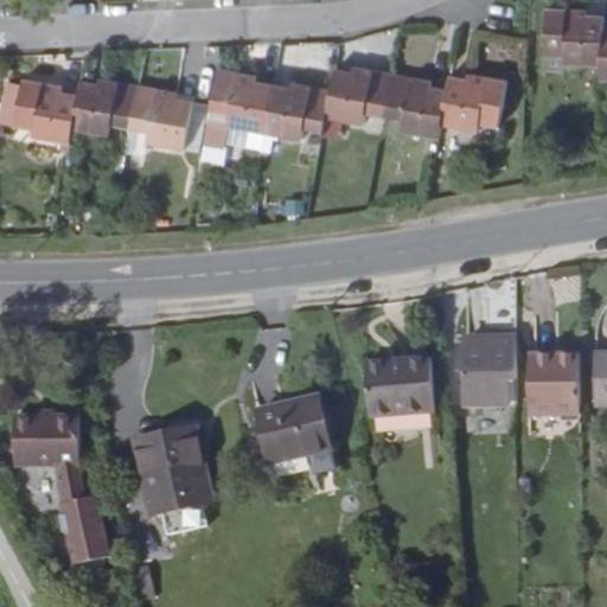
[(547,65),(605,68),(606,40),(606,26),(586,26),(586,12),(549,12),(547,65)]
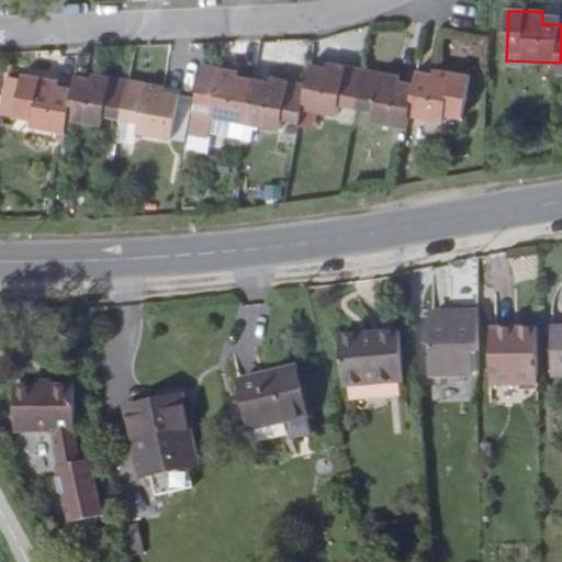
[(343,108),(358,110),(366,71),(329,65),(328,76),(311,75),(308,86),(304,110),(340,117),(343,108)]
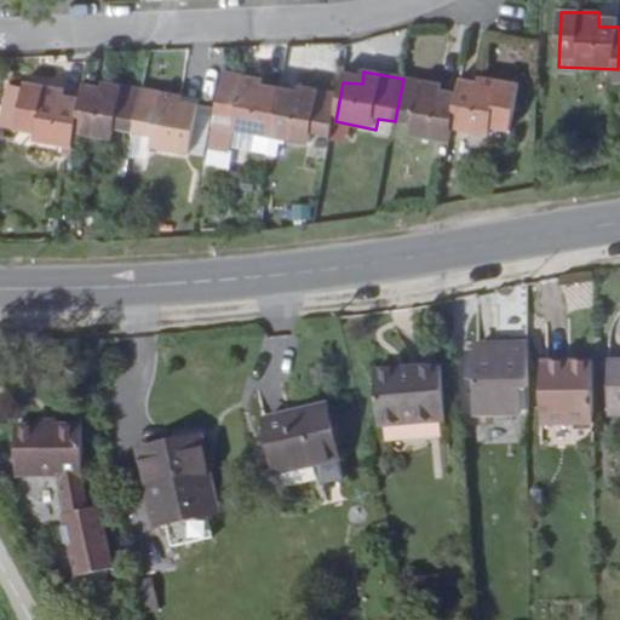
[(225,73),(217,116),(235,120),(233,131),(273,139),(280,98),(259,93),(262,80),(225,73)]
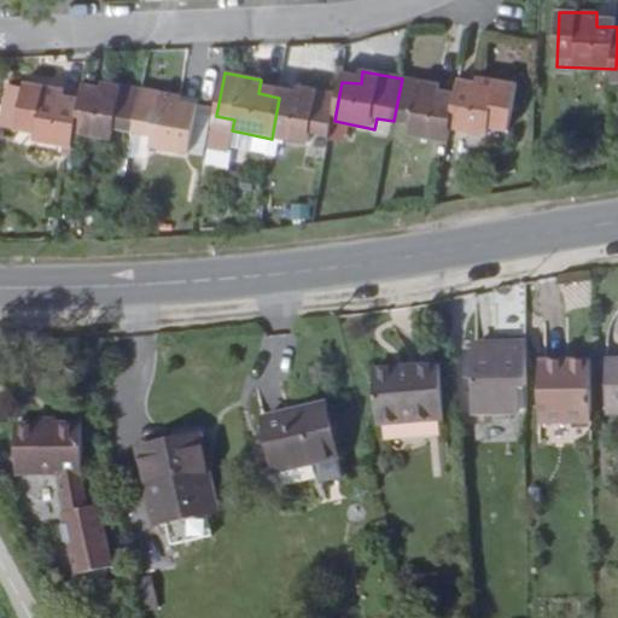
[(402,79),(394,121),(410,124),(409,135),(449,144),(452,129),(456,104),(438,98),(441,86),(402,79)]
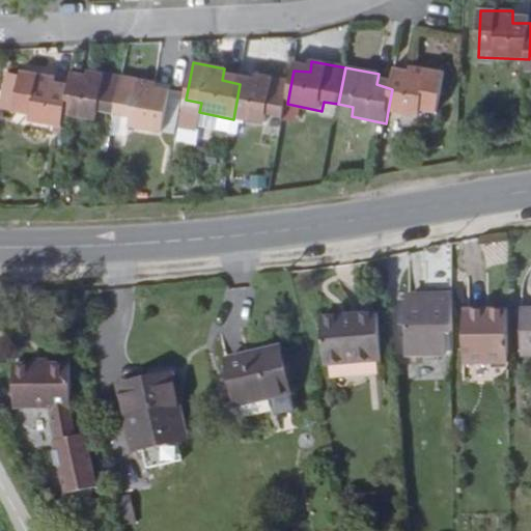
[(392,89),(388,111),(422,116),(424,107),(440,110),(446,73),(413,67),(411,78),(395,75),(392,89)]
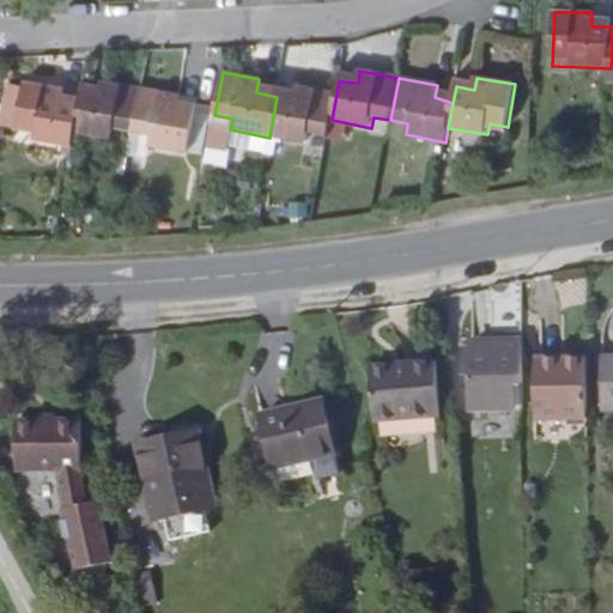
[(99,97),(83,93),(80,108),(76,133),(114,139),(116,128),(134,132),(143,89),(103,82),(99,97)]
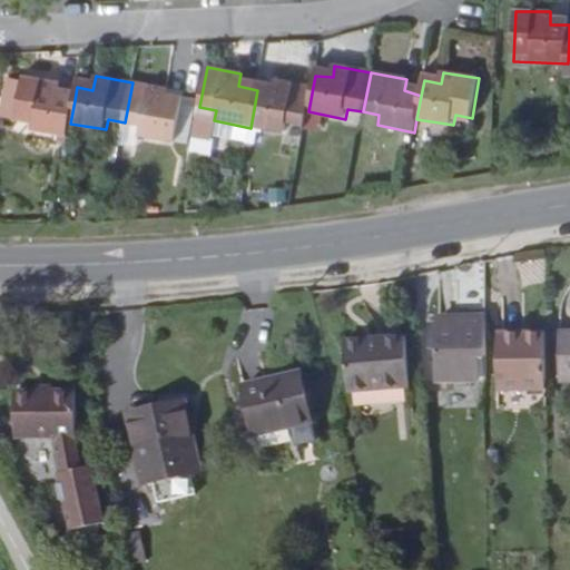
[(29,129),(68,137),(70,124),(75,100),(56,96),(59,85),(23,78),(22,82),(17,116),(15,127),(29,129)]
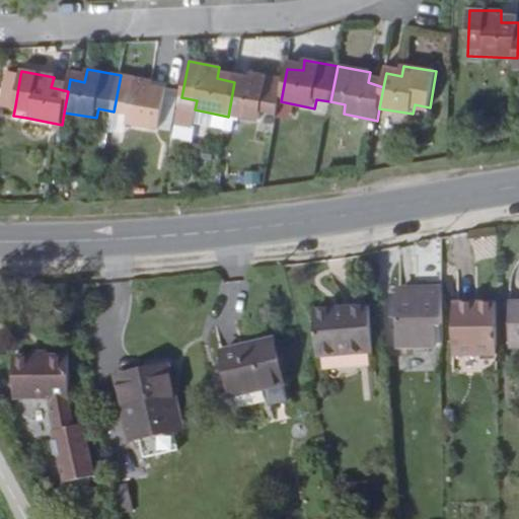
[(20,75),(9,73),(2,114),(13,116),(15,105),(20,75)]
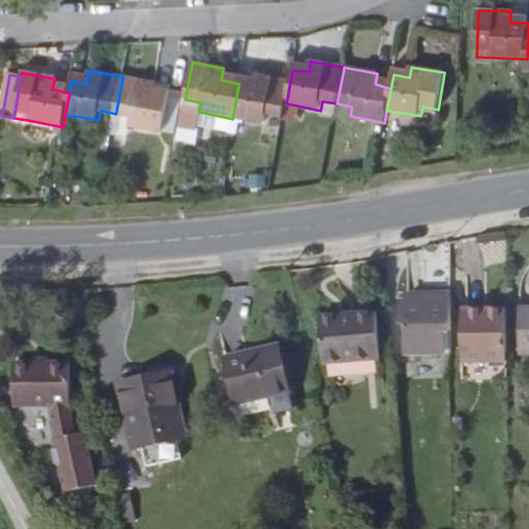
[(239,84),(232,119),(267,125),(269,115),(284,118),(286,103),(290,81),(257,74),(255,87),(239,84)]
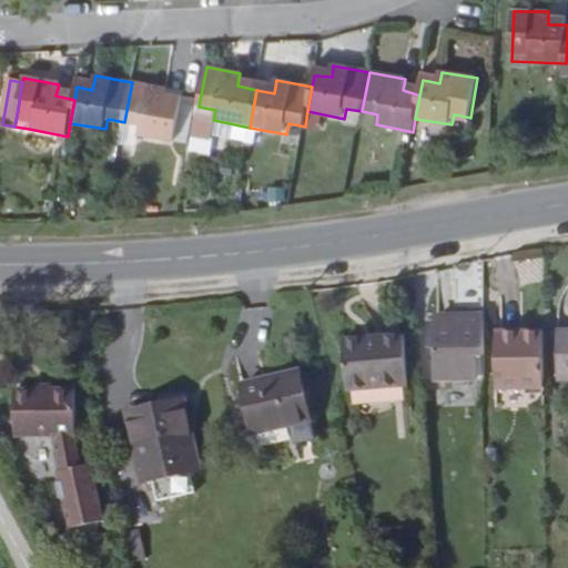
[(132,82),(124,122),(139,125),(137,135),(175,142),(182,104),(164,102),(166,89),(132,82)]
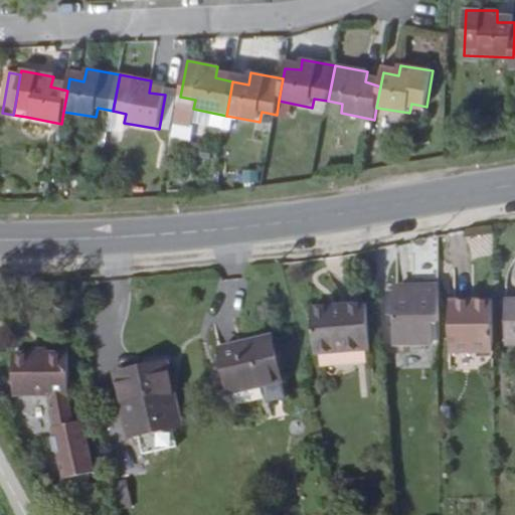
[(491,337),(491,286),(448,286),(448,337),(491,337)]
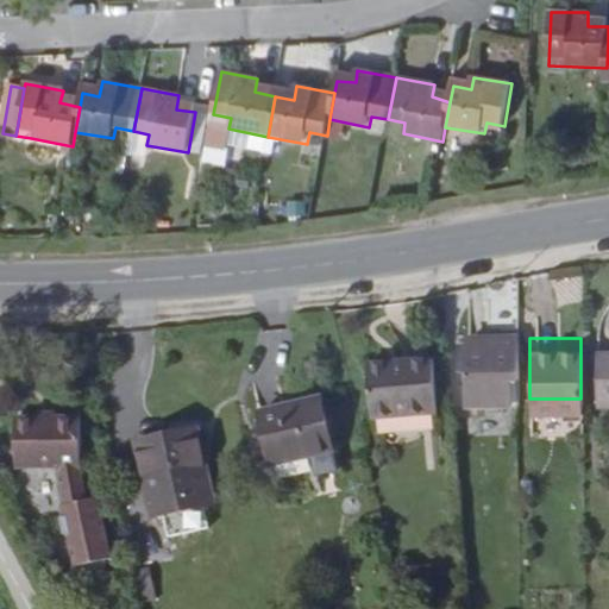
[(516,409),(516,345),(462,345),(463,409),(516,409)]
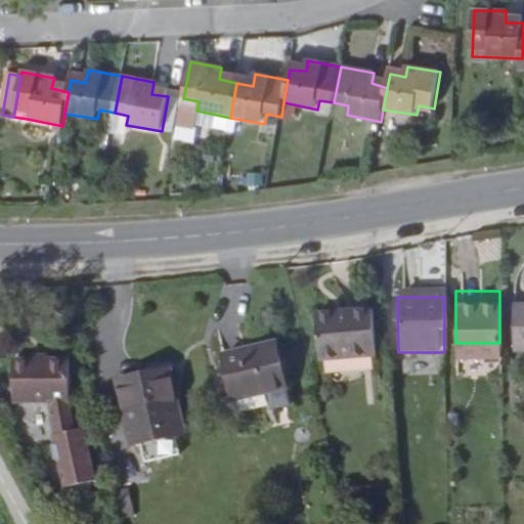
[(523,322),(523,301),(513,301),(513,322),(523,322)]
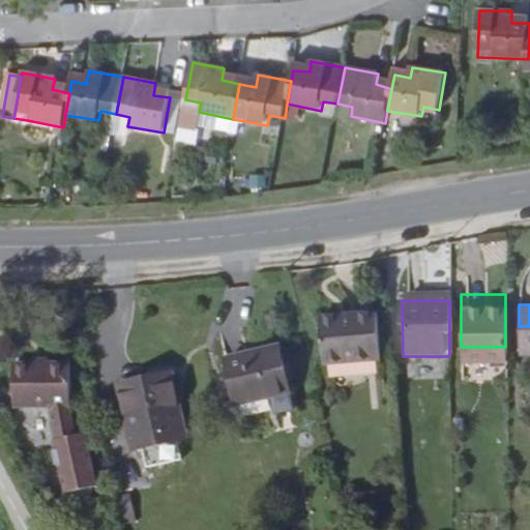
[(379,358),(376,312),(318,315),(321,362),(379,358)]
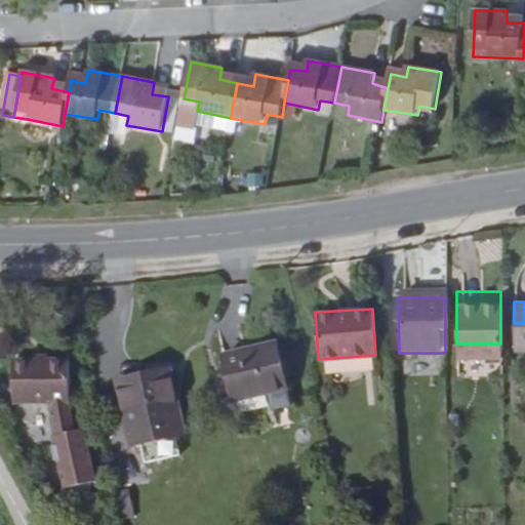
[(524,323),(514,323),(513,349),(524,348),(524,323)]
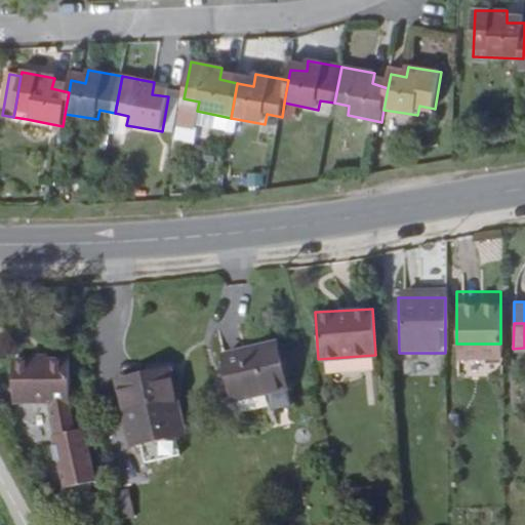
[(275,346),(221,355),(231,401),(284,391),(275,346)]
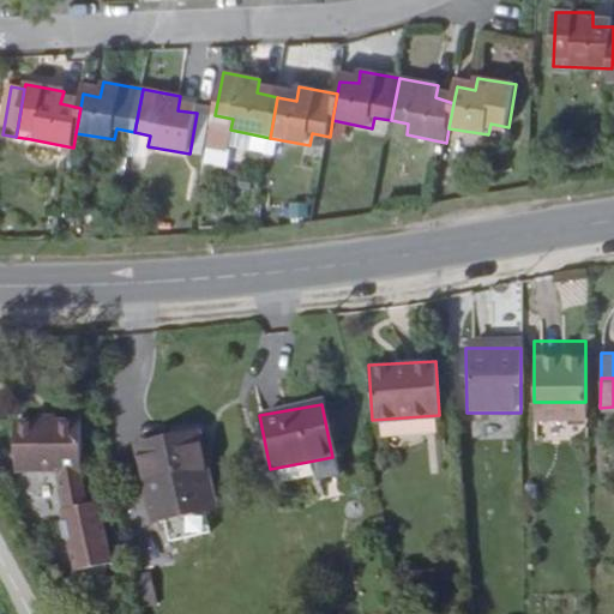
[(79,474),(78,419),(13,420),(12,470),(53,469),(52,475),(79,474)]
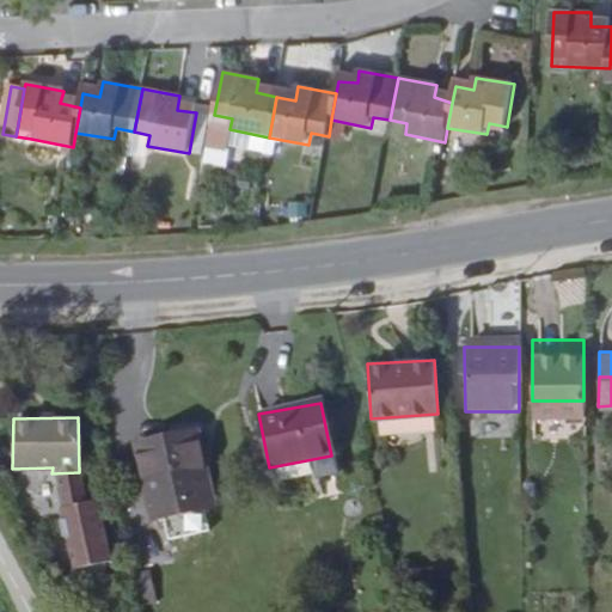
[(191,427),(133,440),(151,519),(209,506),(191,427)]
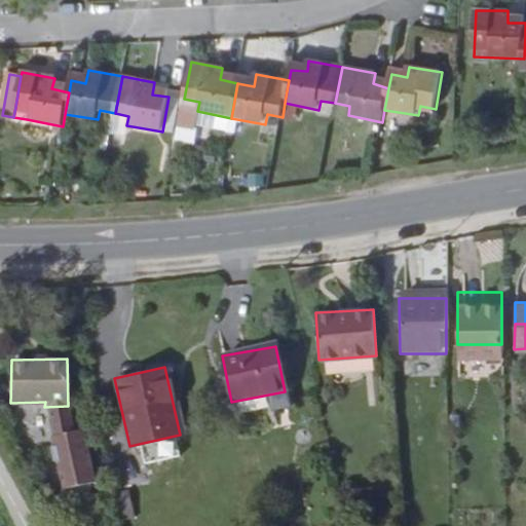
[(113,492),(120,520),(135,517),(127,489),(113,492)]
